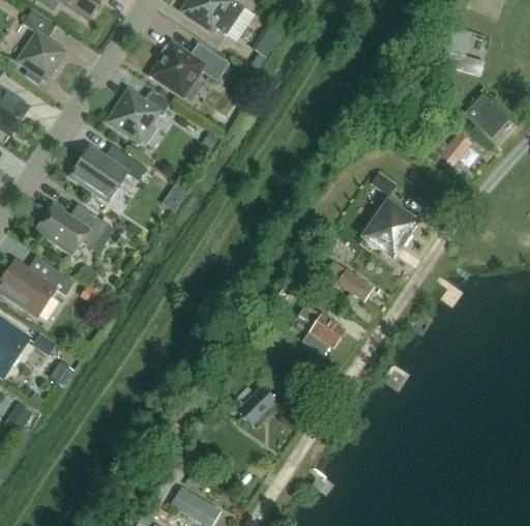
[(53,9),(59,0),(38,0),(53,9)]
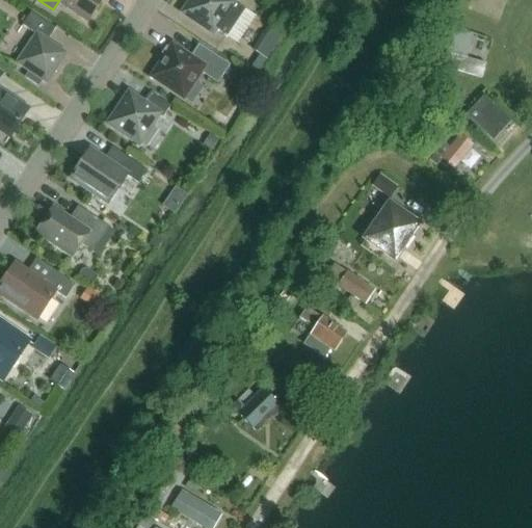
[(59,0),(87,19),(99,0),(59,0)]
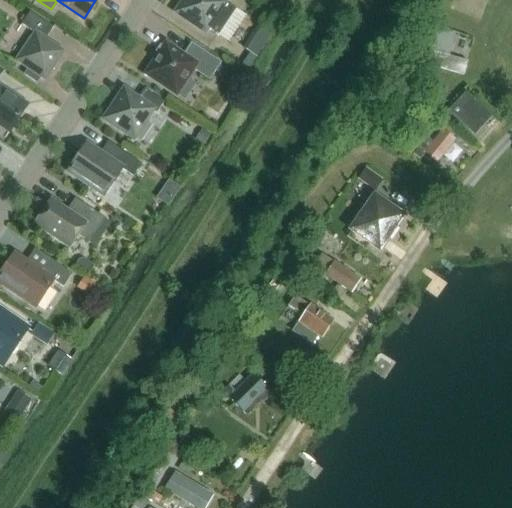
[(204,29),(207,24),(217,31),(233,8),(230,5),(233,0),(181,0),(175,10),(204,29)]
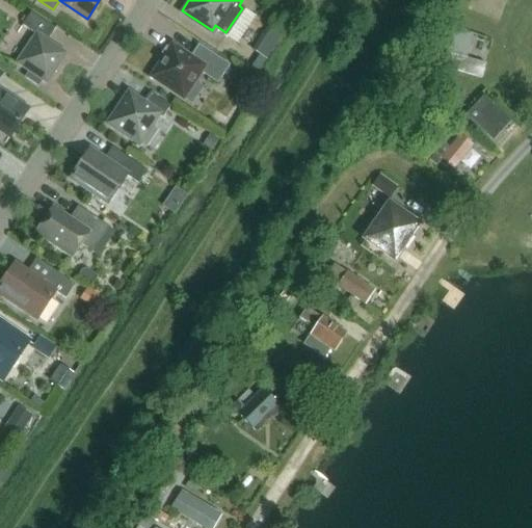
[(46,80),(65,51),(47,37),(54,26),(30,9),(22,23),(35,31),(16,60),(28,69),(24,75),(37,84),(42,78),(46,80)]
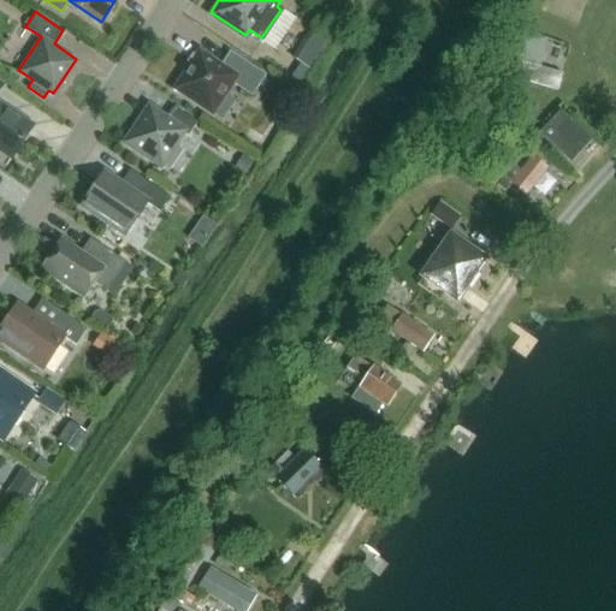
[(519,24),(514,40),(521,42),(513,70),(561,85),(567,67),(543,59),(550,34),(519,24)]
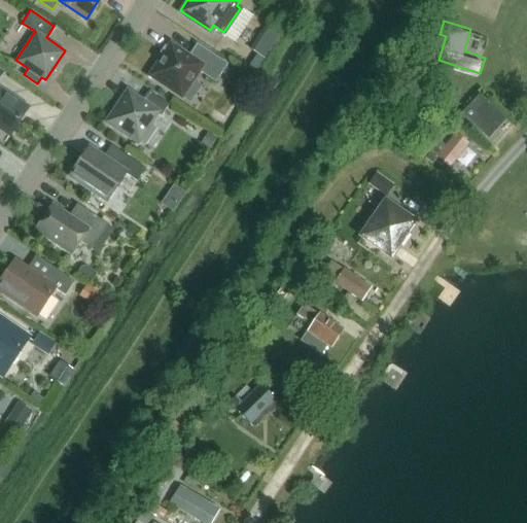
[(261,36),(273,42),(281,29),(271,23),(261,36)]
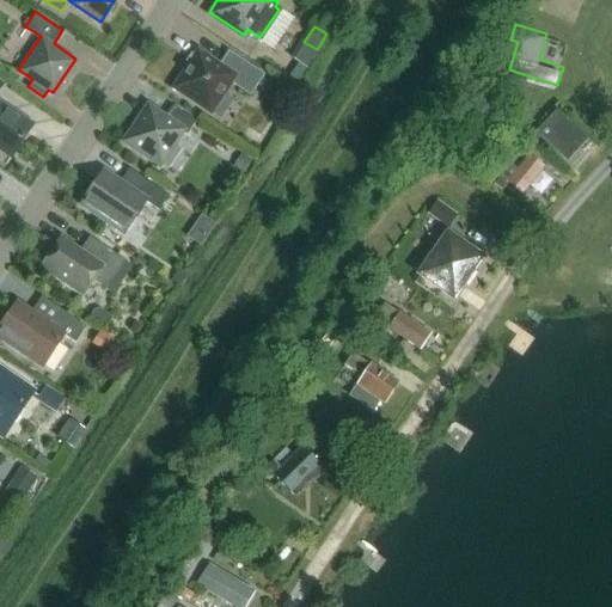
[(179,74),(171,86),(176,89),(210,111),(231,80),(250,93),(264,72),(225,46),(215,59),(197,47),(179,74)]
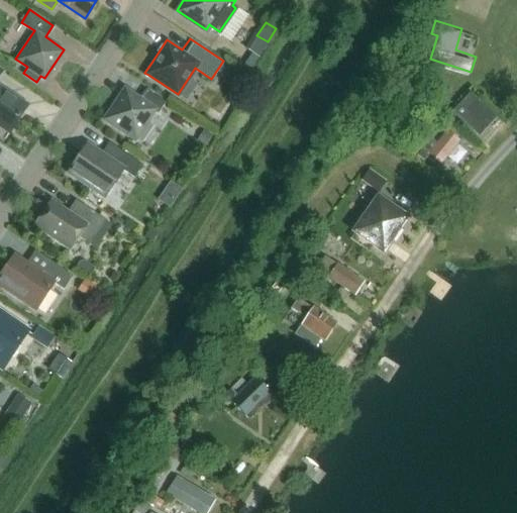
[(242,66),(249,70),(259,56),(251,50),(242,66)]
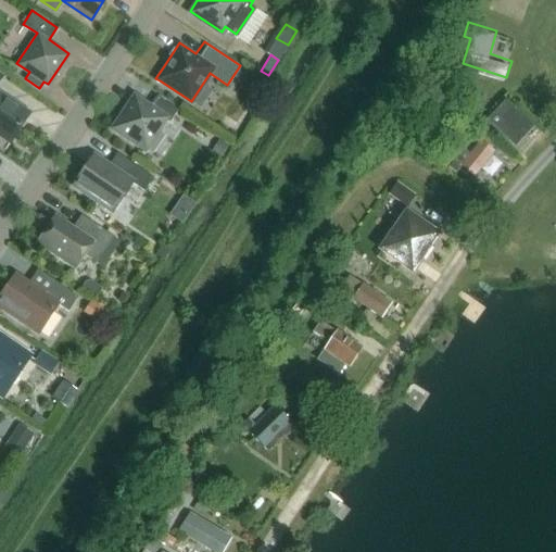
[(0,133),(10,140),(29,111),(0,91),(0,75),(1,74),(0,72),(0,133)]
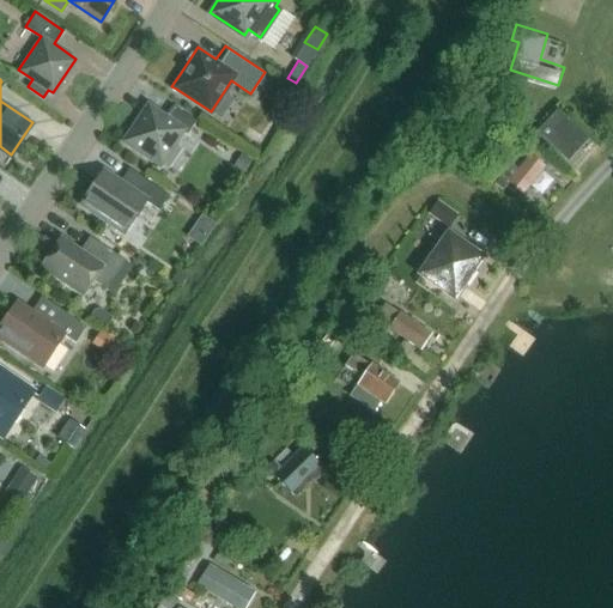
[(125,139),(159,162),(181,128),(187,132),(195,119),(171,103),(163,115),(147,104),(125,139)]
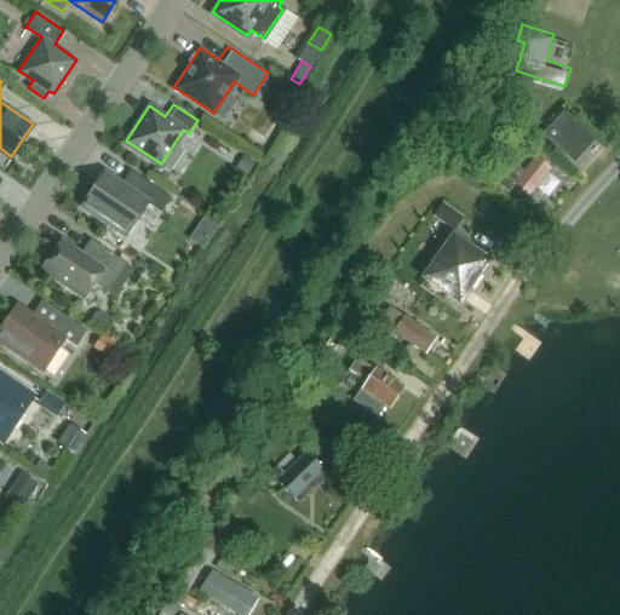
[(590,132),(563,109),(543,132),(568,155),(590,132)]
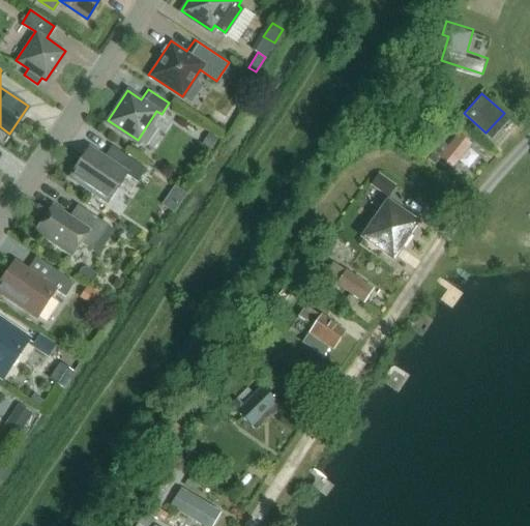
[(217,136),(209,130),(203,140),(210,145),(217,136)]
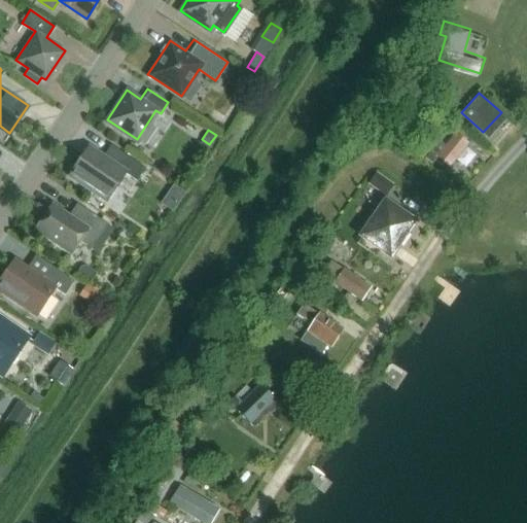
[(449,165),(468,141),(455,130),(445,142),(438,137),(424,154),(432,162),(437,155),(449,165)]
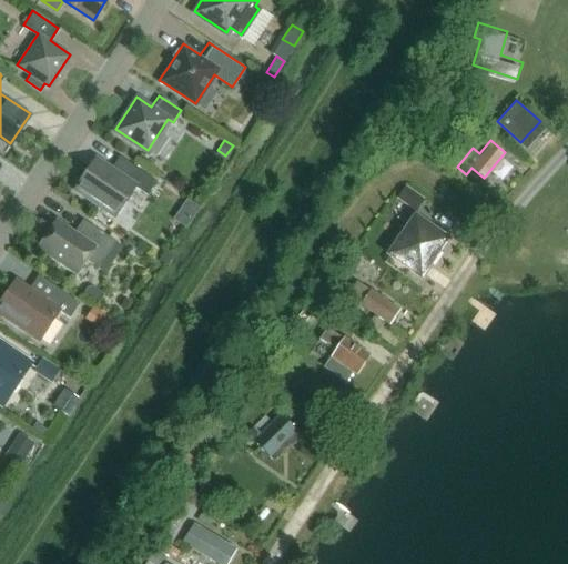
[(75,188),(113,213),(133,183),(146,193),(156,179),(129,160),(120,173),(95,157),(75,188)]
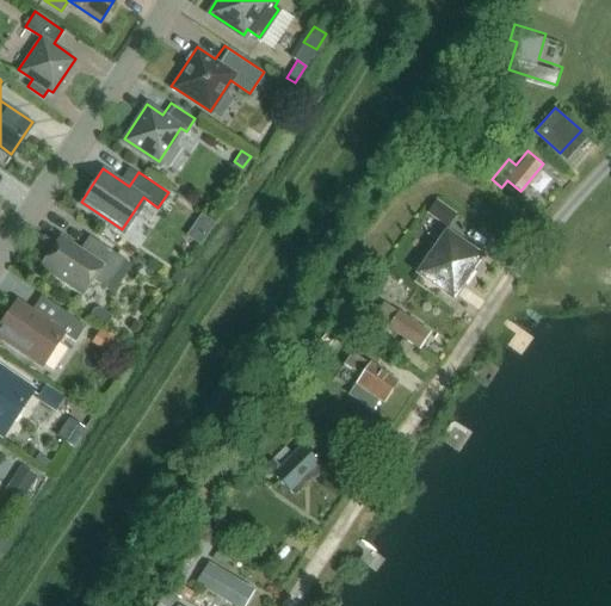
[(455,211),(437,198),(427,210),(446,223),(455,211)]
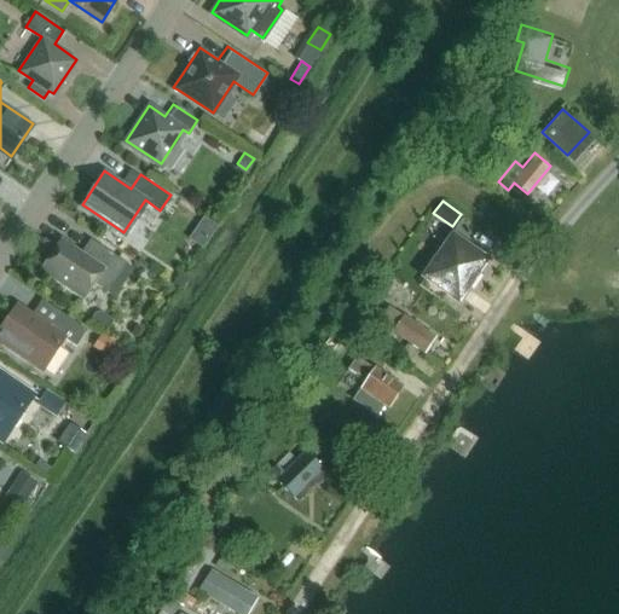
[(40,268),(84,296),(94,281),(106,289),(126,261),(97,242),(88,255),(61,237),(40,268)]
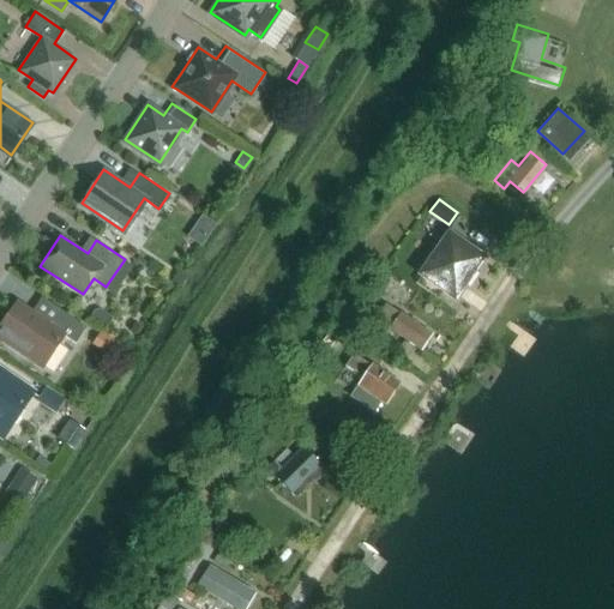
[(452,289),(474,257),(446,237),(423,270),(452,289)]
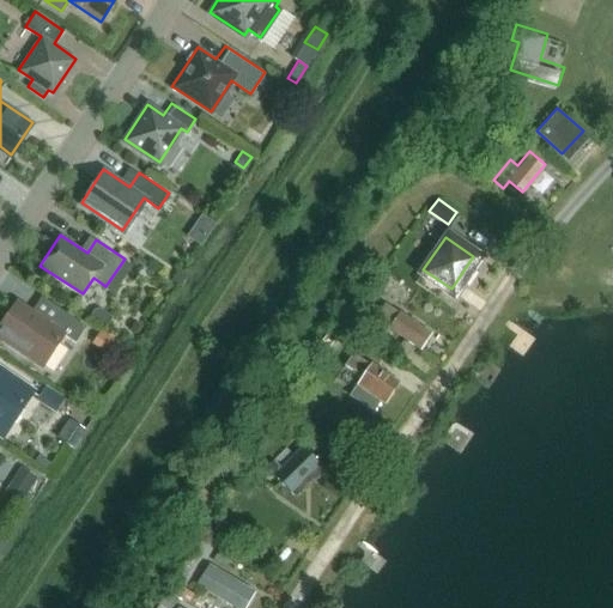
[(170,278),(174,280),(177,283),(184,273),(180,271),(177,268),(170,278)]
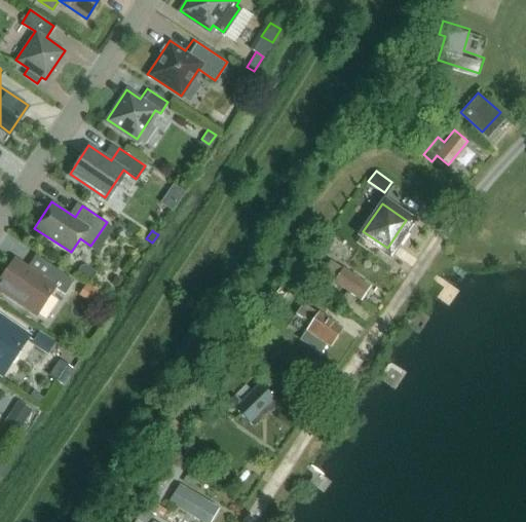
[(14,258),(0,278),(0,288),(36,312),(54,285),(65,292),(73,278),(52,264),(43,277),(14,258)]
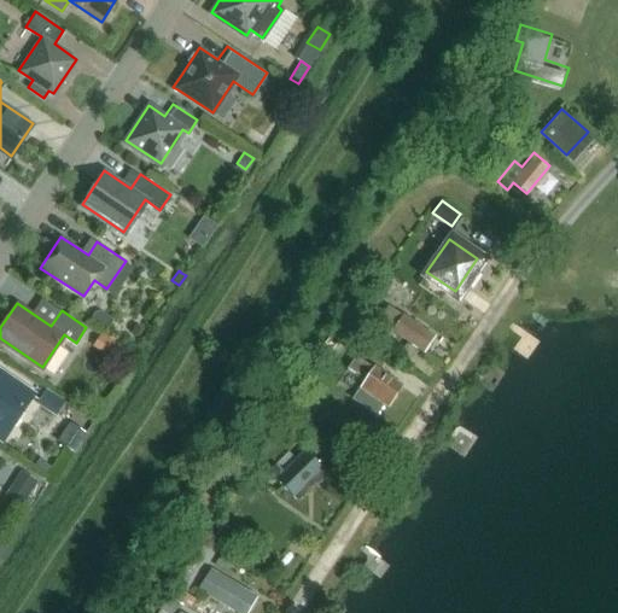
[(435,334),(402,313),(389,303),(378,320),(423,351),(435,334)]
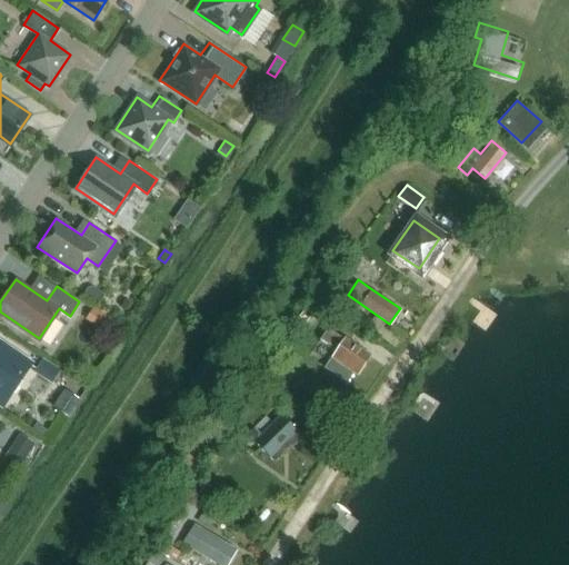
[(371,354),(345,335),(328,325),(320,337),(336,348),(323,366),(347,382),(353,373),(357,375),(371,354)]
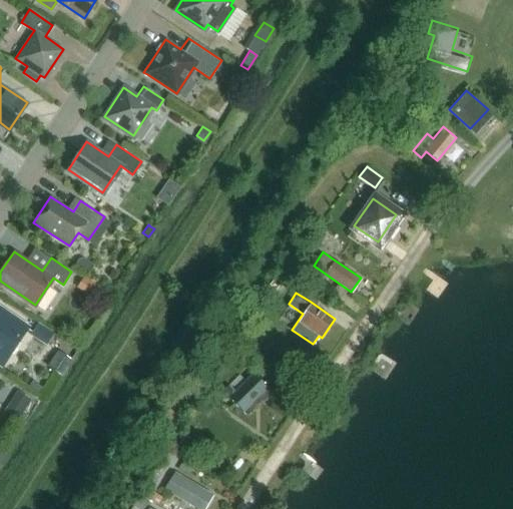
[(0,361),(5,364),(29,328),(0,308),(0,361)]
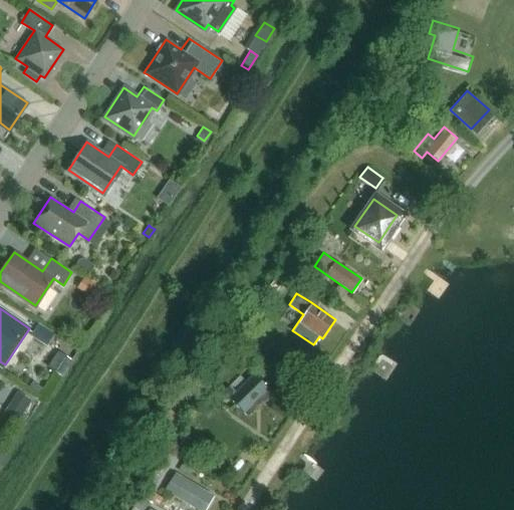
[(38,321),(30,333),(46,344),(54,332),(38,321)]
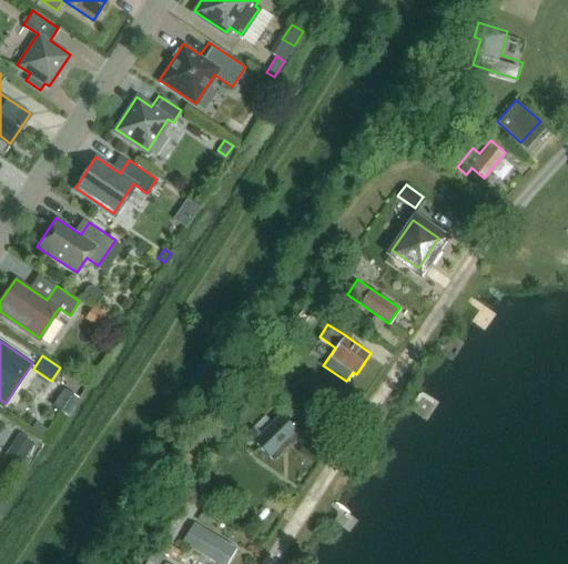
[(252,395),(264,403),(271,392),(259,384),(252,395)]
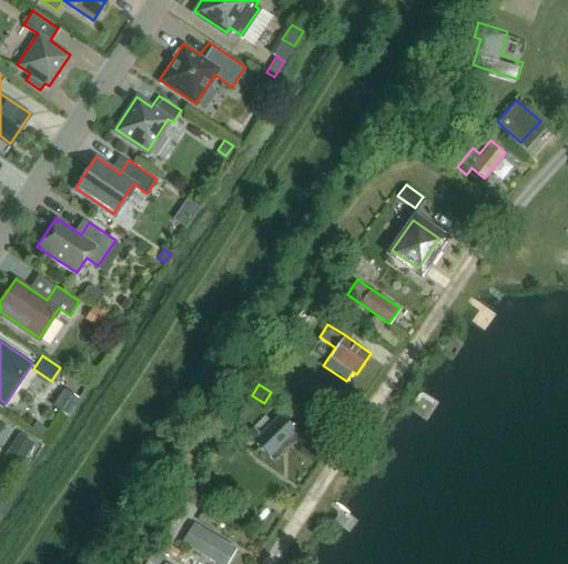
[(247,434),(252,439),(270,456),(273,460),(296,437),(296,435),(296,430),(279,413),(271,421),(266,415),(247,434)]
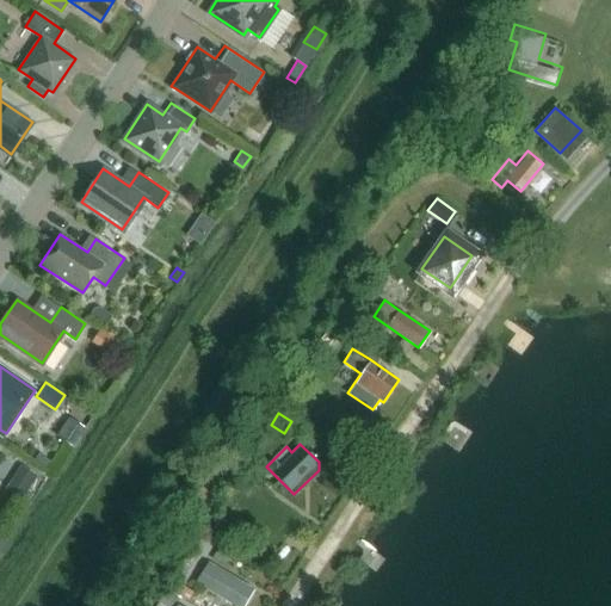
[(20,463),(5,487),(22,498),(37,474),(20,463)]
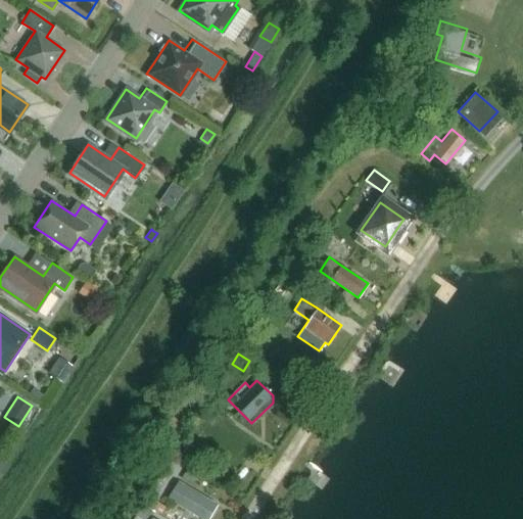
[(202,518),(206,518),(217,504),(179,479),(168,498),(202,518)]
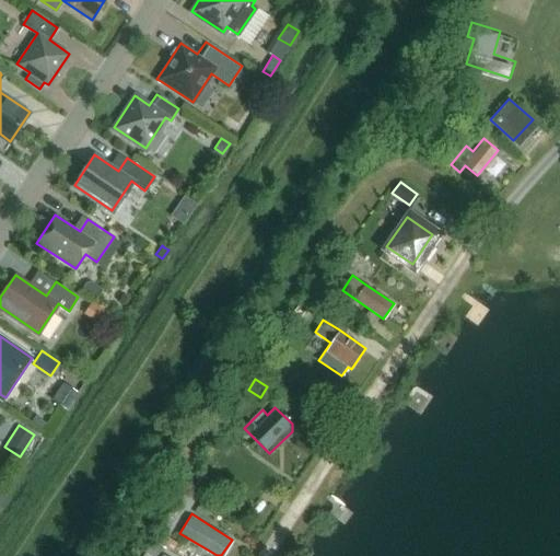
[(175,524),(165,518),(153,536),(173,548),(177,542),(167,535),(175,524)]
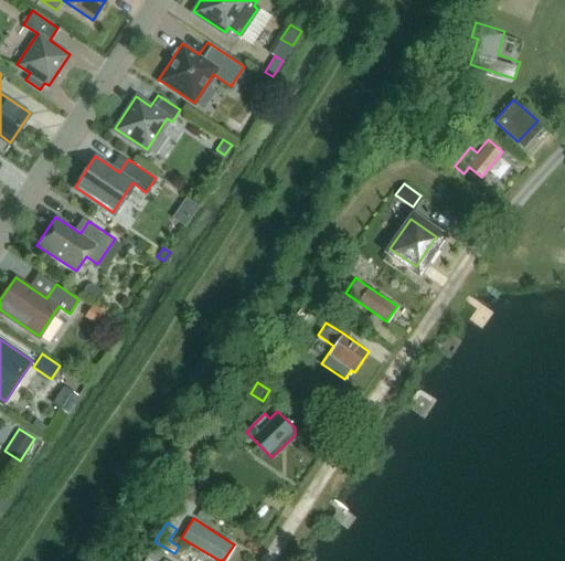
[(160,560),(168,550),(155,542),(147,554),(157,560),(160,560)]
